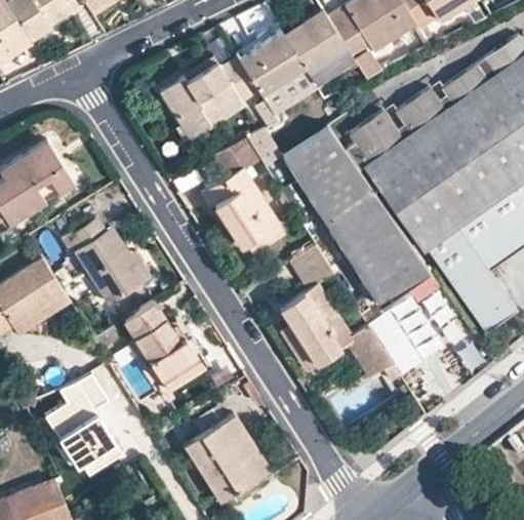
[(0,56),(7,52),(2,44),(23,32),(2,0),(0,0),(0,56)]
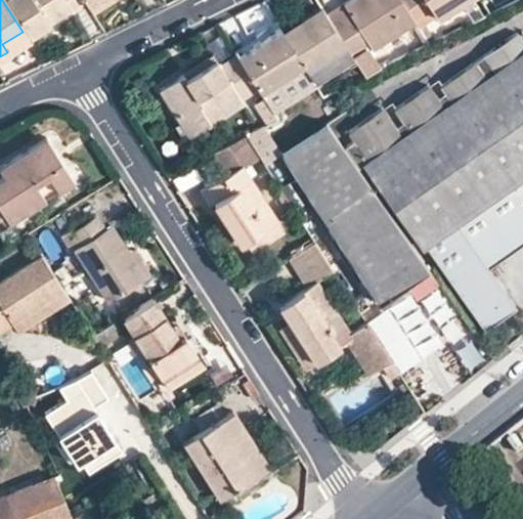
[(2,0),(23,32),(26,37),(54,18),(81,2),(80,0),(2,0)]
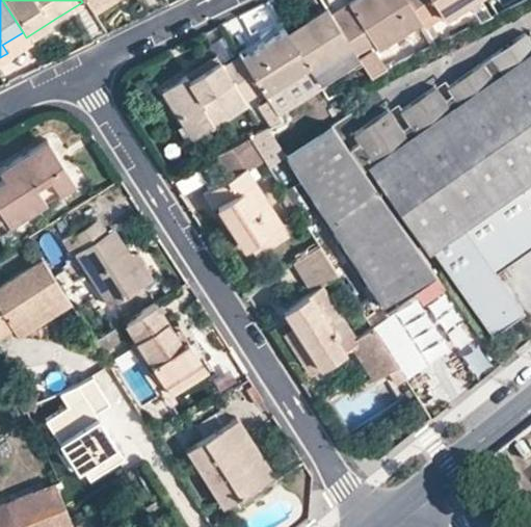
[(81,0),(82,2),(88,11),(106,0),(81,0)]
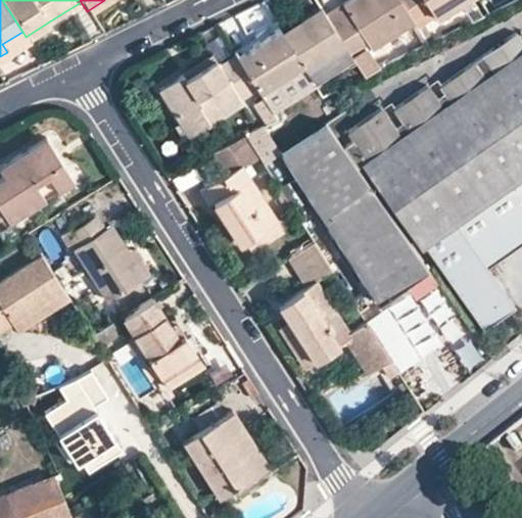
[(349,61),(362,80),(378,72),(368,53),(413,25),(396,0),(356,0),(342,8),(344,12),(326,22),(349,61)]
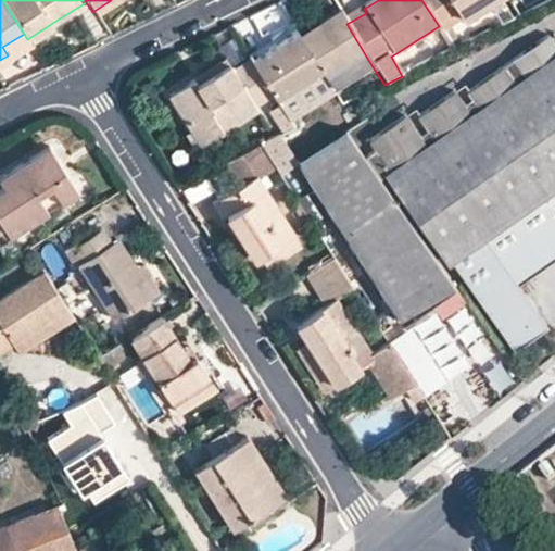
[(421,0),(439,26),(441,32),(461,20),(462,22),(495,0),(421,0)]
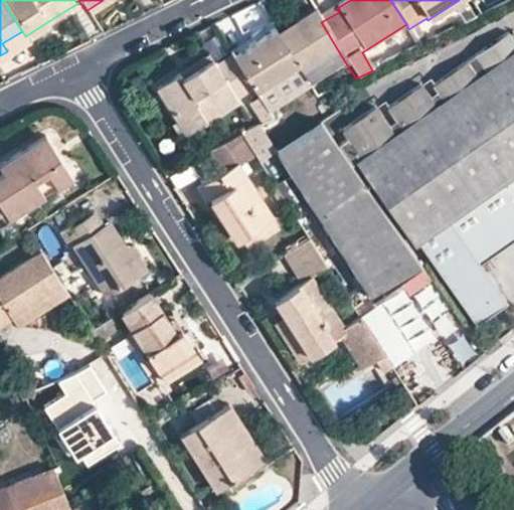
[(298,69),(307,83),(344,60),(321,22),(315,12),(277,36),(298,69)]
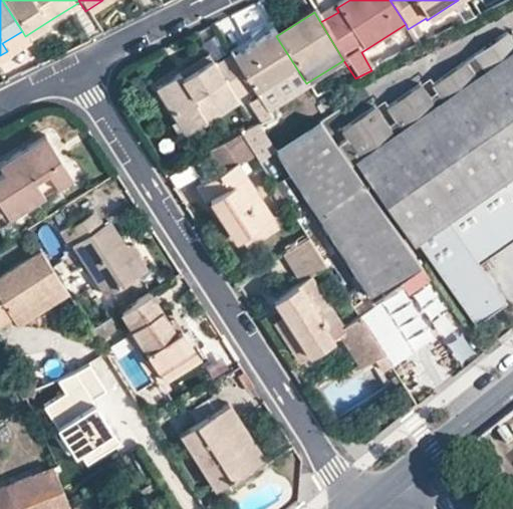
[(53,18),(25,36),(27,38),(29,42),(57,25),(53,18)]
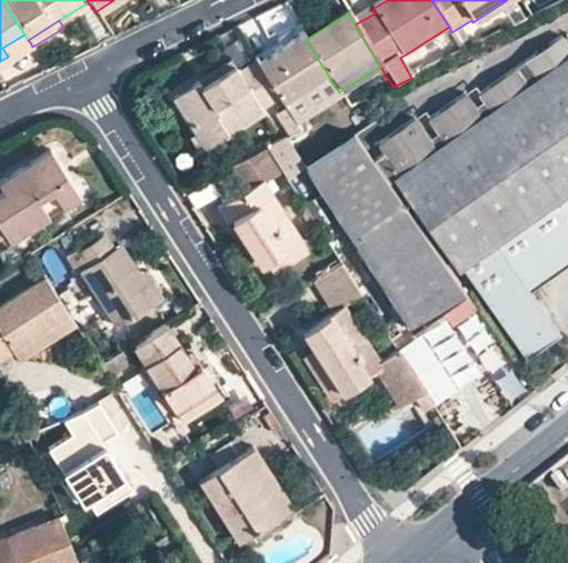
[(25,34),(2,48),(8,57),(30,42),(28,40),(25,34)]
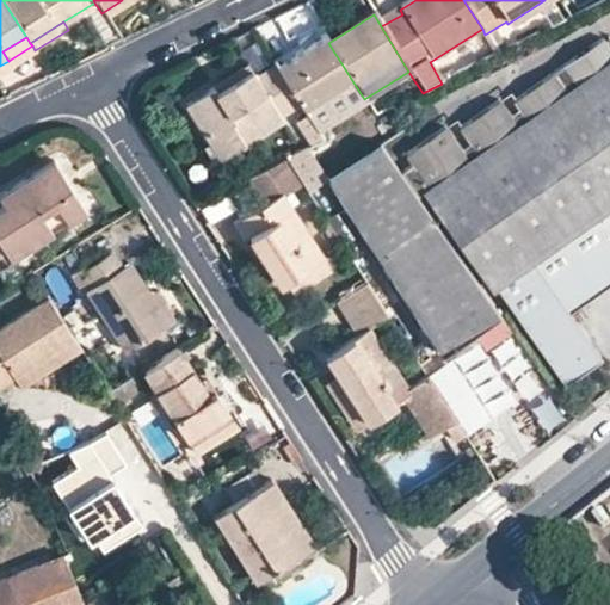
[(299,107),(302,113),(353,82),(328,43),(325,38),(275,69),(299,107)]
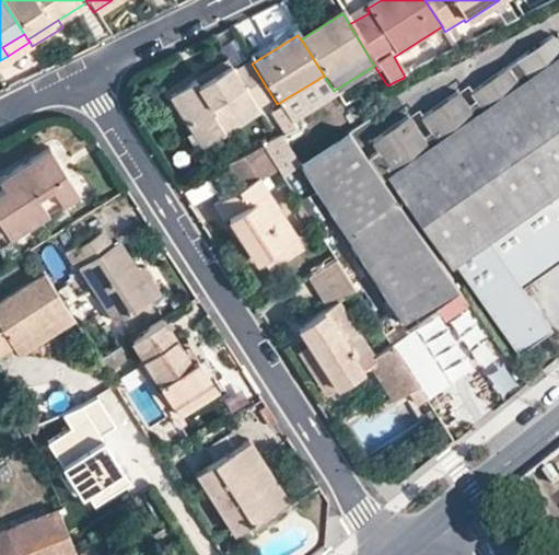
[(430,49),(435,61),(457,51),(450,39),(430,49)]
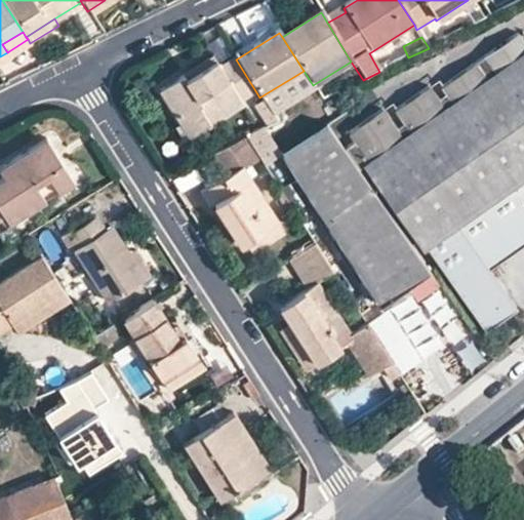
[(159,94),(189,141),(241,108),(239,104),(256,92),(236,60),(218,70),(215,65),(183,85),(180,81),(159,94)]
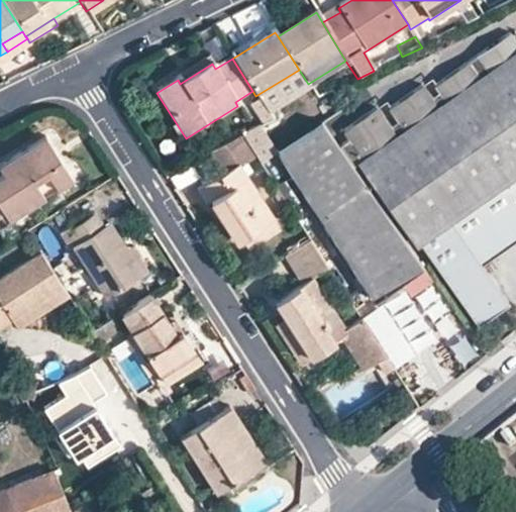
[(299,70),(255,96),(268,115),(311,89),(308,84),(299,70)]
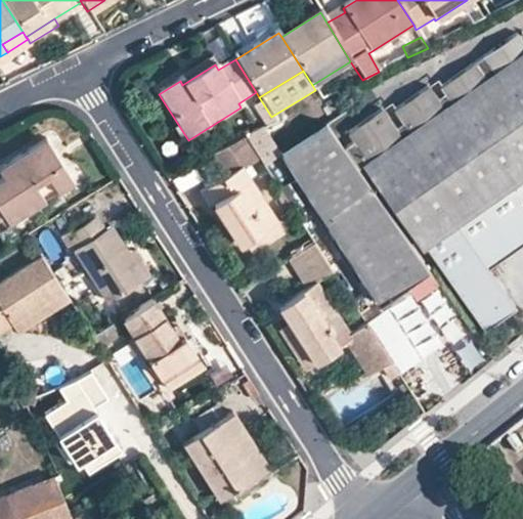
[(451,106),(446,99),(444,101),(439,105),(444,112),(451,106)]
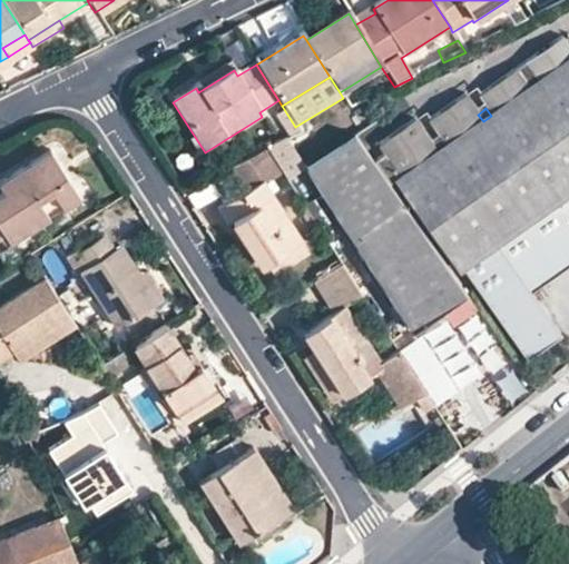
[(307,172),(412,334),(463,297),(353,140),(307,172)]
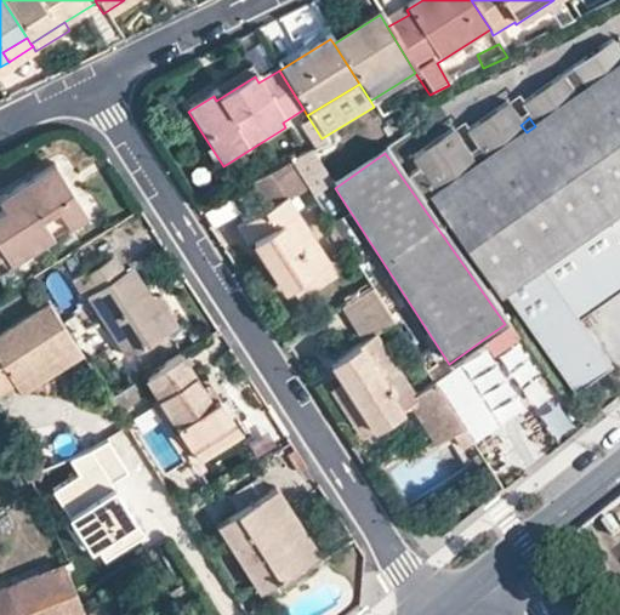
[(312,154),(290,164),(307,192),(314,204),(335,188),(312,154)]
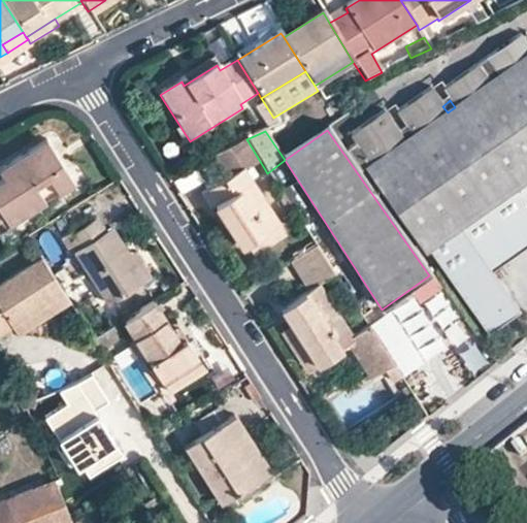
[(205,193),(241,250),(276,227),(242,174),(261,163),(246,139),(225,151),(239,171),(227,180),(205,193)]
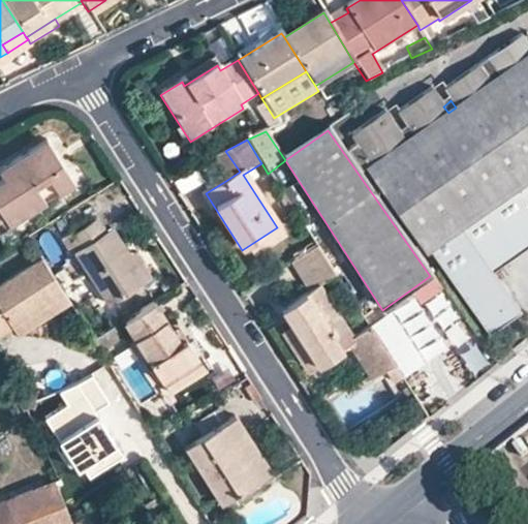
[(0,214),(1,216),(4,219),(20,210),(23,216),(71,186),(44,144),(0,172),(0,180),(2,184),(0,185),(0,214)]
